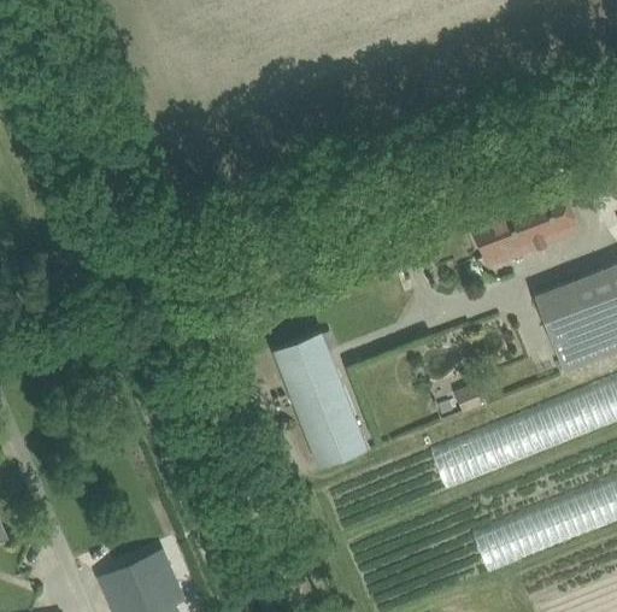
[(563,190),(471,227),(480,249),(485,262),(501,254),(505,264),(580,235),(571,213),(563,190)]
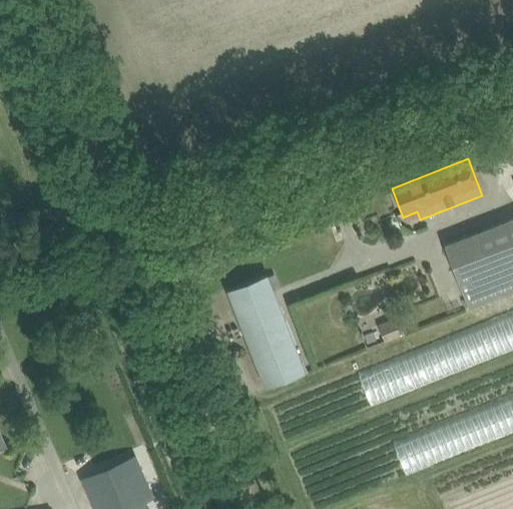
[(512,220),(444,248),(469,312),(512,294),(512,220)]
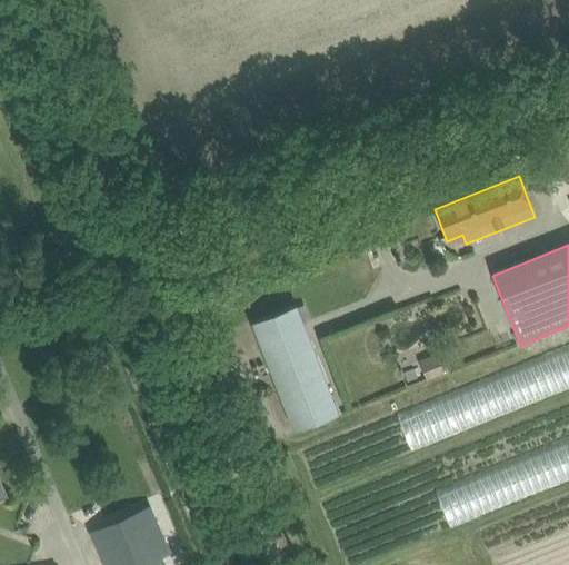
[(338,416),(297,308),(252,326),(295,433),(338,416)]
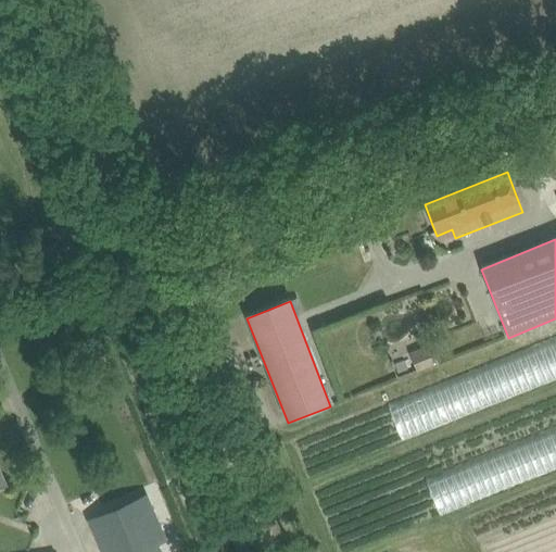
[(417,375),(439,366),(431,347),(409,355),(417,375)]
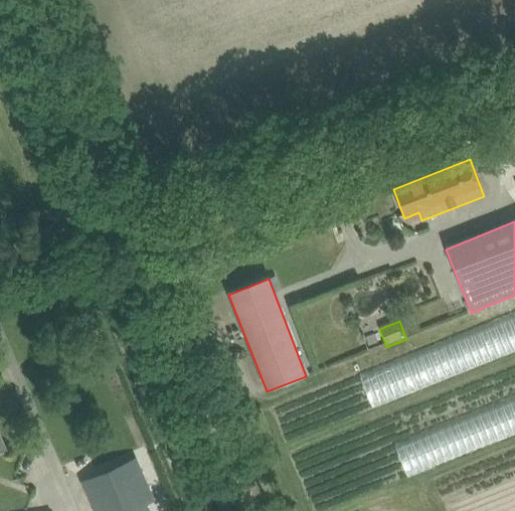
[(136,462),(82,485),(93,510),(133,510),(146,505),(153,502),(136,462)]
